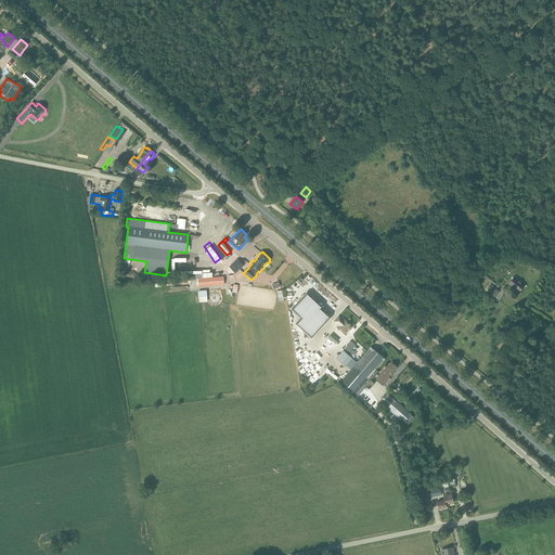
[(235,274),(243,267),(237,260),(230,268),(235,274)]
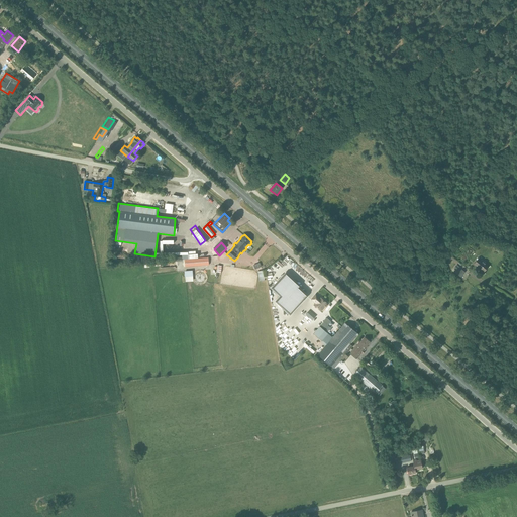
[(483,273),(488,267),(479,259),(474,265),(483,273)]
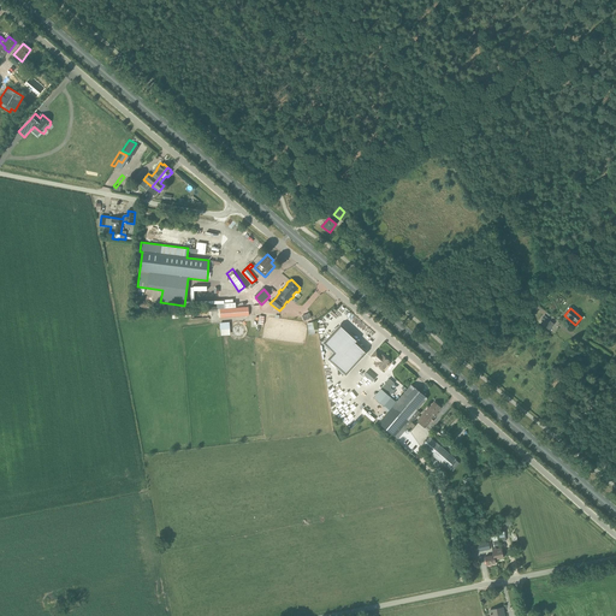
[(549,331),(554,324),(550,321),(550,320),(544,317),(540,320),(548,325),(545,327),(549,331)]
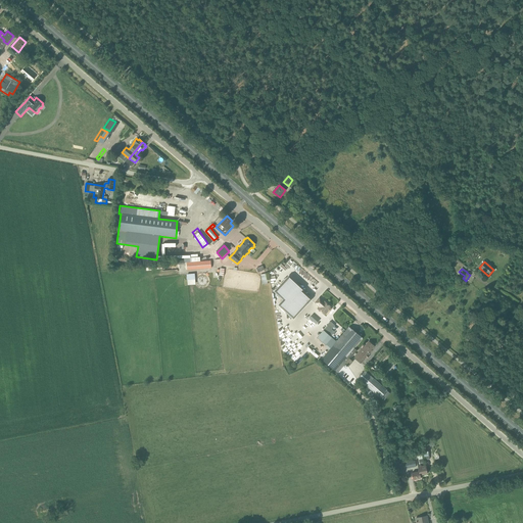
[(187,285),(195,285),(194,274),(186,274),(187,285)]
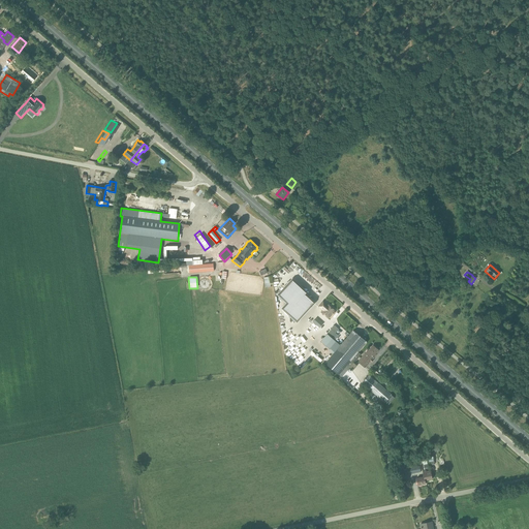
[(286,304),(282,309),(297,322),(315,303),(307,294),(308,293),(292,279),(277,294),(286,304)]
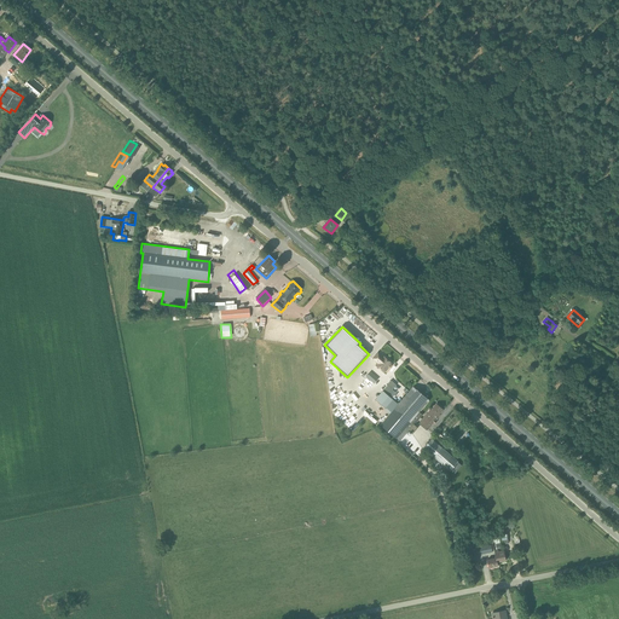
[(391,365),(392,364),(379,352),(372,359),(375,360),(374,363),(375,364),(376,363),(379,364),(376,366),(385,372),(389,366),(391,368),(392,365),(391,365)]
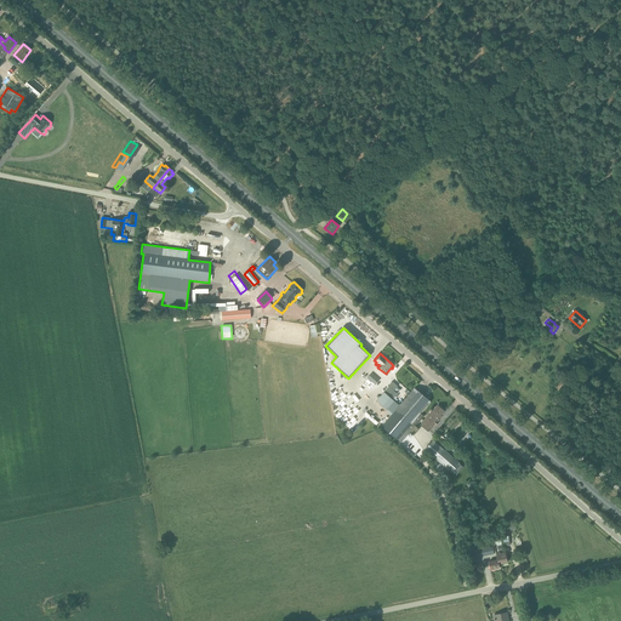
[(368,379),(375,385),(380,380),(371,372),(368,379)]
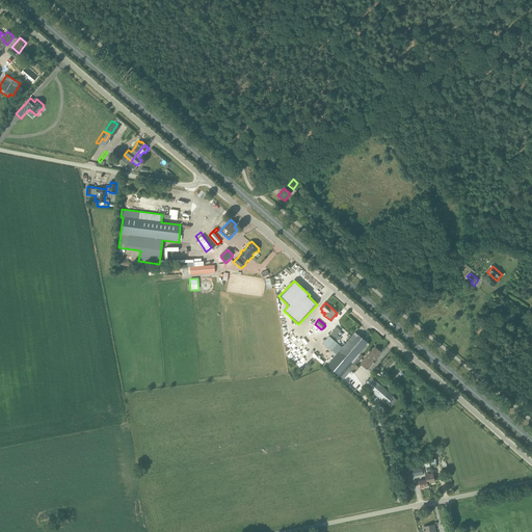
[(340,338),(337,335),(341,331),(336,327),(333,331),(329,337),(336,343),(340,338)]
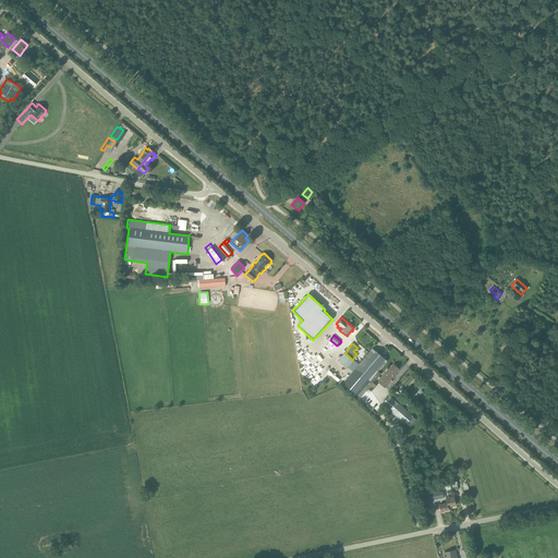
[(371,385),(380,374),(378,372),(387,361),(373,349),(355,368),(360,373),(359,374),(365,384),(370,381),(371,385)]
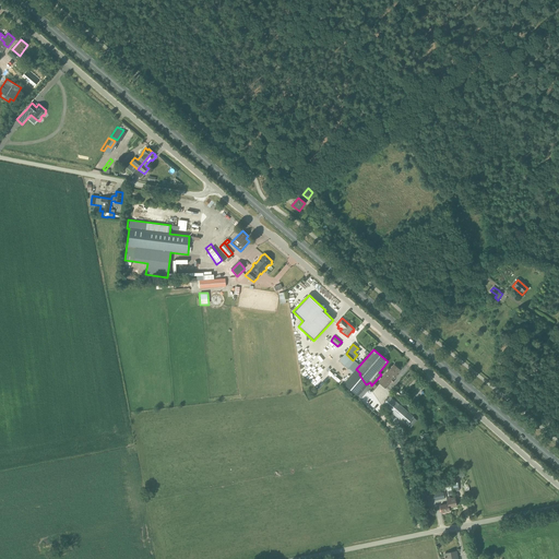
[(346,354),(345,354),(339,361),(349,370),(353,366),(356,363),(353,360),(346,354)]
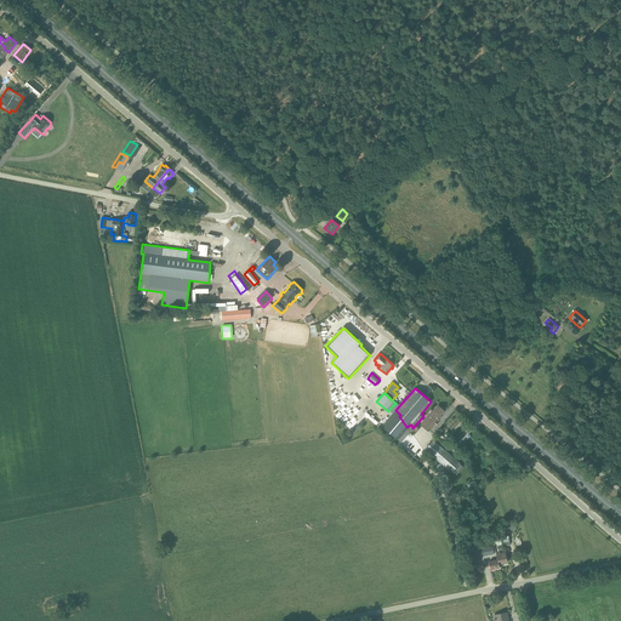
[(445,411),(438,405),(433,412),(432,411),(422,423),(421,426),(428,432),(429,429),(431,431),(440,419),(439,417),(445,411)]
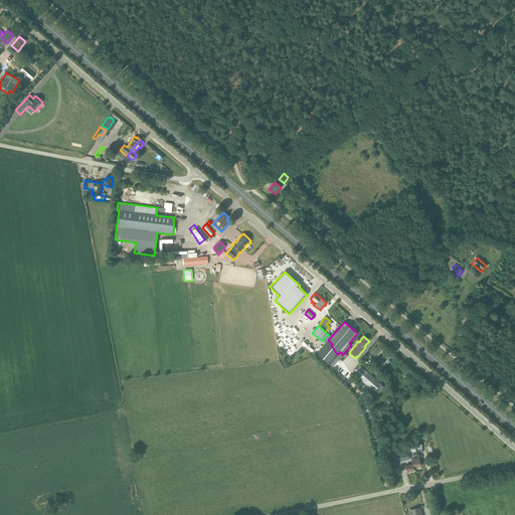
[(366,350),(370,354),(376,346),(372,342),(366,350)]
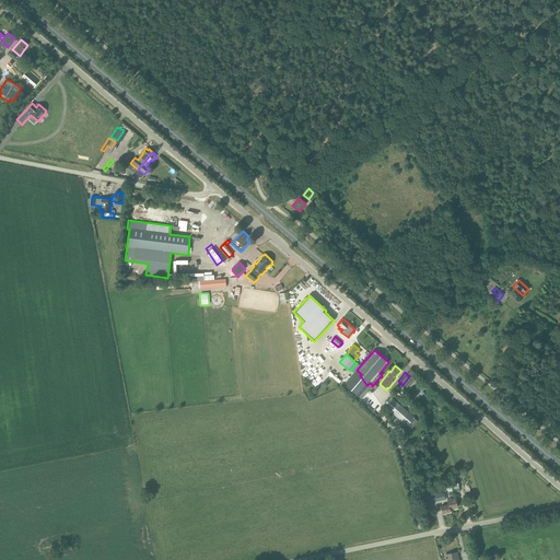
[(335,400),(339,406),(363,392),(360,386),(335,400)]
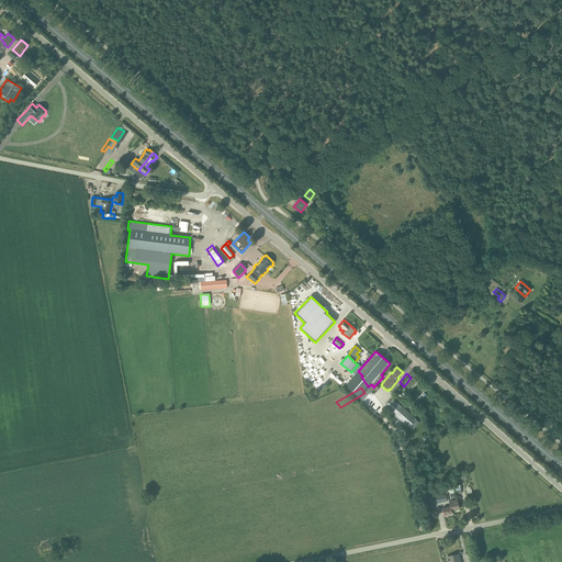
[(416,419),(392,398),(384,407),(394,416),(392,419),(403,429),(406,426),(408,428),(416,419)]
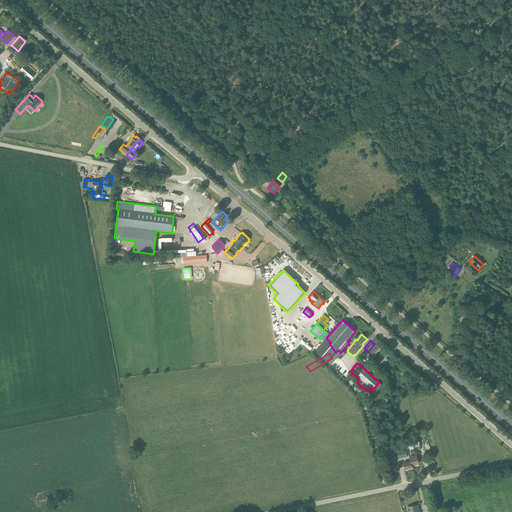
[(406,451),(391,454),(392,460),(407,457),(406,451)]
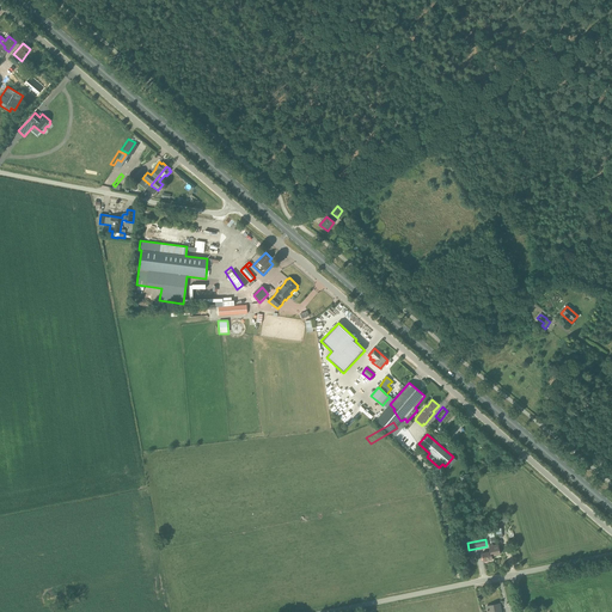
[(491,552),(491,556),(500,555),(499,545),(490,546),(491,552)]
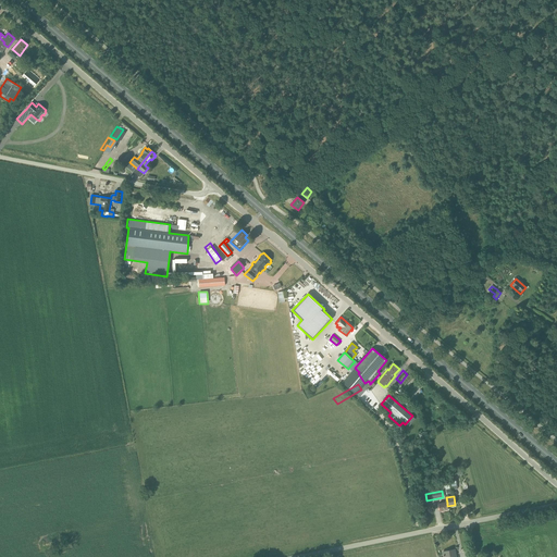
[(447,506),(447,503),(446,497),(445,497),(446,503),(438,504),(440,511),(448,509),(447,506)]
